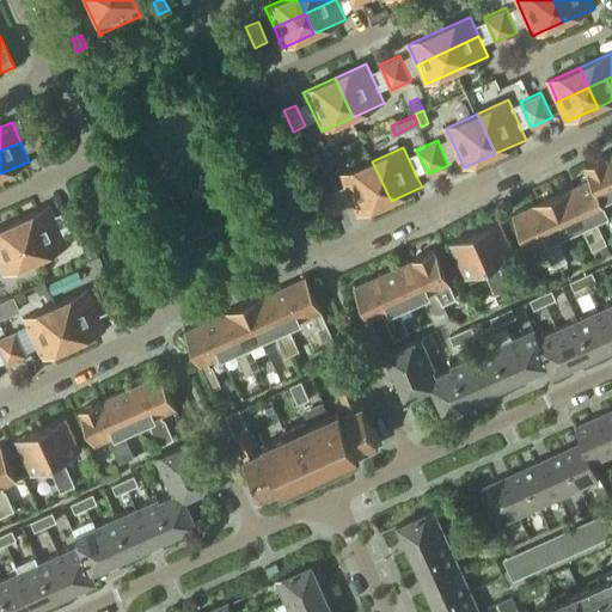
[(611,202),(609,196),(611,194),(611,169),(606,155),(587,164),(593,177),(603,199),(601,200),(607,213),(611,222),(611,202)]
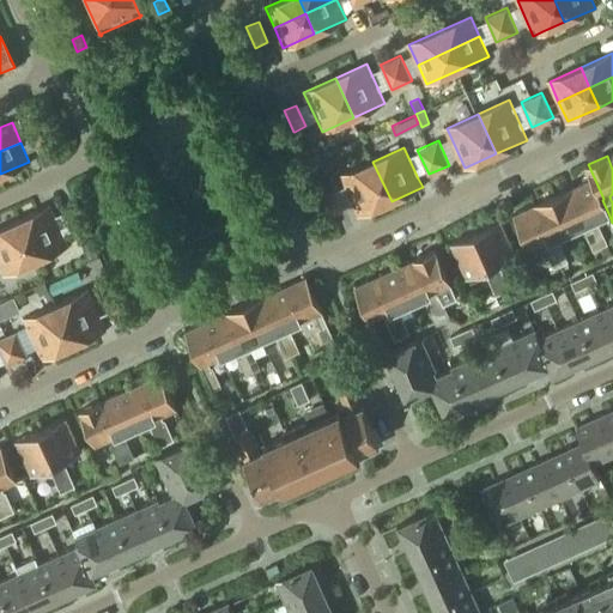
[(359,216),(392,201),(372,162),(341,176),(359,216)]
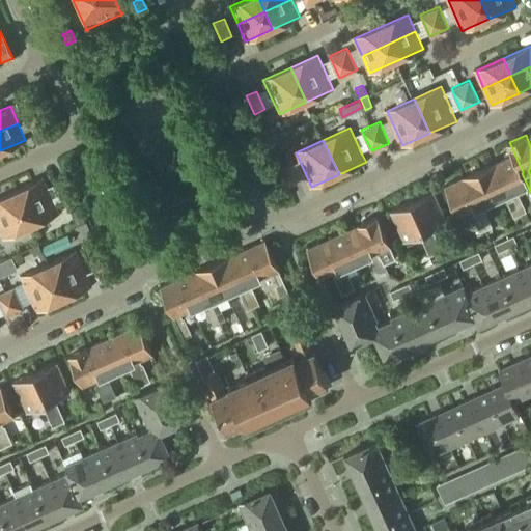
[(522,173),(523,172),(514,154),(497,162),(521,213),(526,211),(516,189),(527,185),(522,173)]
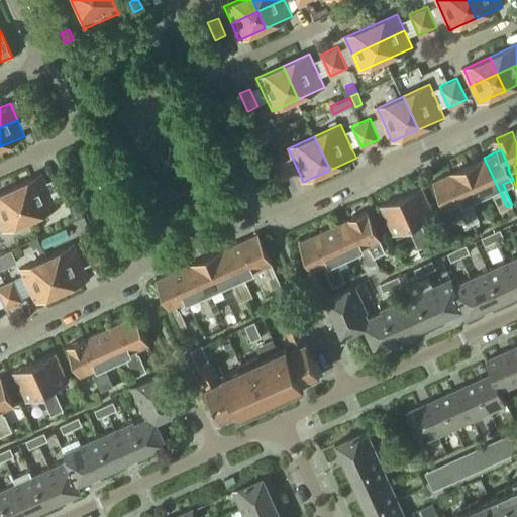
[(507,207),(484,158),(468,165),(481,194),(492,189),(501,210),(507,207)]
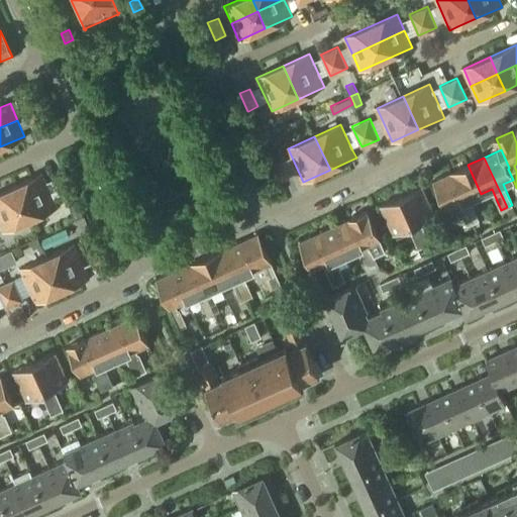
[(290,177),(282,160),(271,165),(279,182),(290,177)]
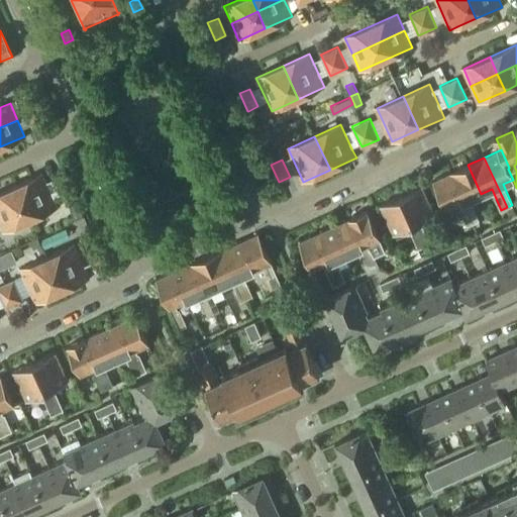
[(469,200),(481,194),(468,165),(450,173),(474,223),(480,220),(472,202),(471,203),(469,200)]
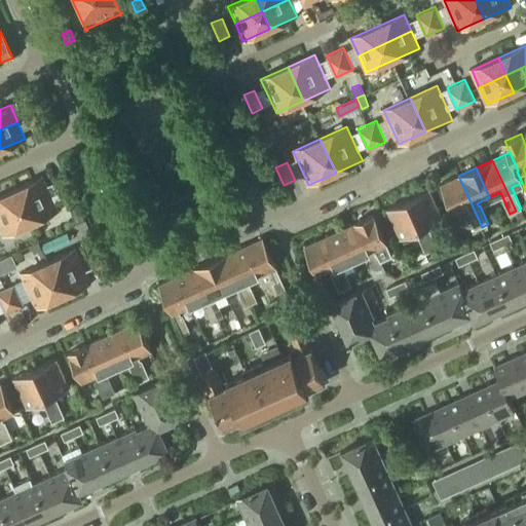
[(482,227),(458,176),(441,184),(454,213),(466,208),(468,212),(467,212),(476,230),(482,227)]
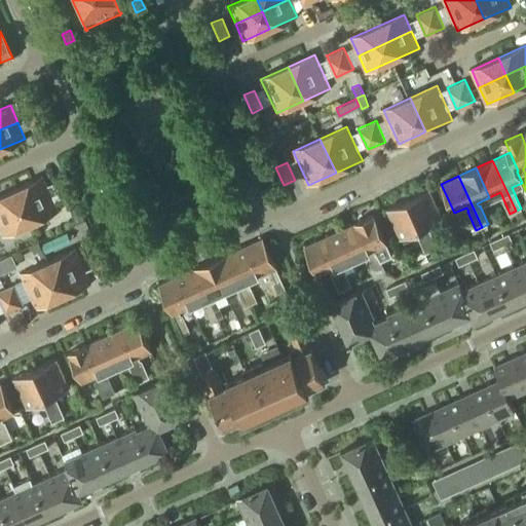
[(42,177),(15,189),(31,223),(58,211),(42,177)]
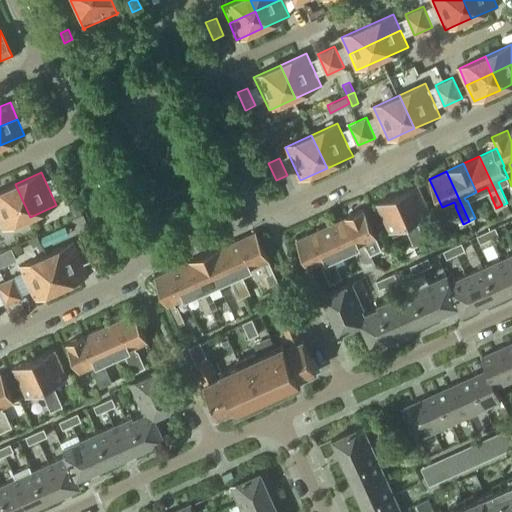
[(0,219),(4,229),(30,217),(15,184),(0,191),(0,219)]
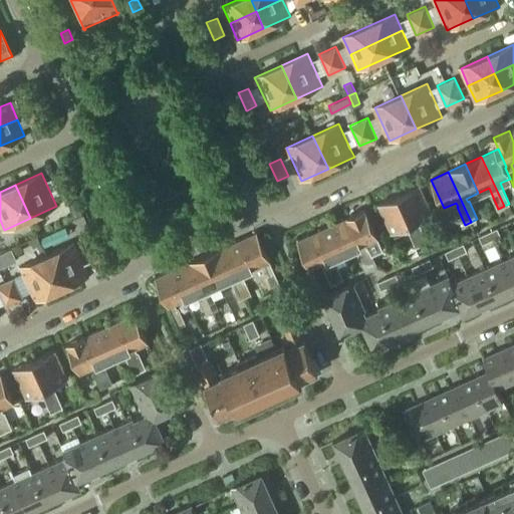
[(420,185),(399,195),(422,244),(426,252),(431,250),(420,225),(424,224),(422,219),(433,214),(420,185)]
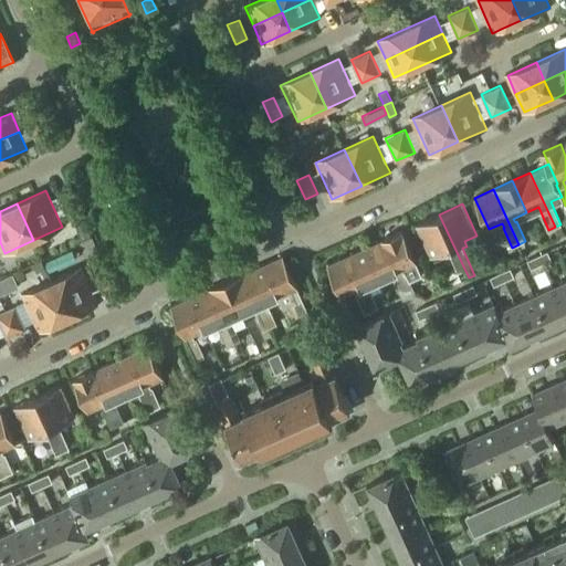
[(458,272),(464,269),(439,215),(416,224),(430,257),(443,251),(446,255),(449,254),(458,272)]
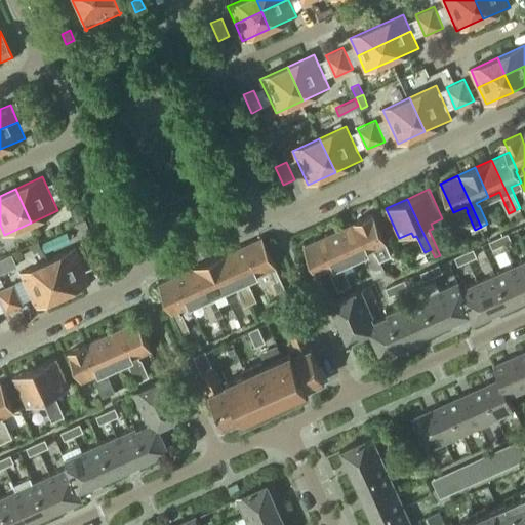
[(79,207),(72,211),(77,221),(84,218),(79,207)]
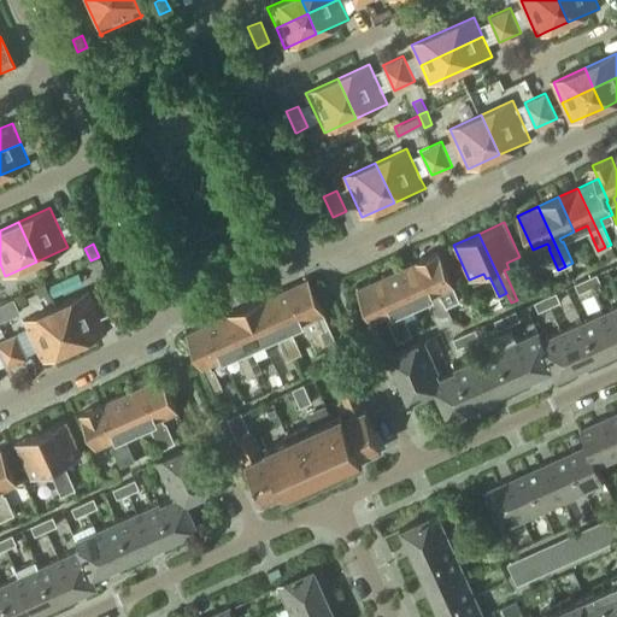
[(453,287),(438,252),(418,262),(444,318),(452,315),(448,306),(459,301),(453,287)]
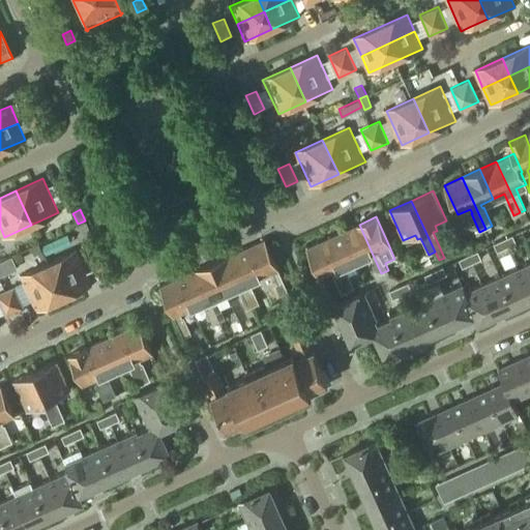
[(359,225),(343,232),(356,262),(367,256),(370,259),(367,260),(376,276),(381,273),(359,225)]
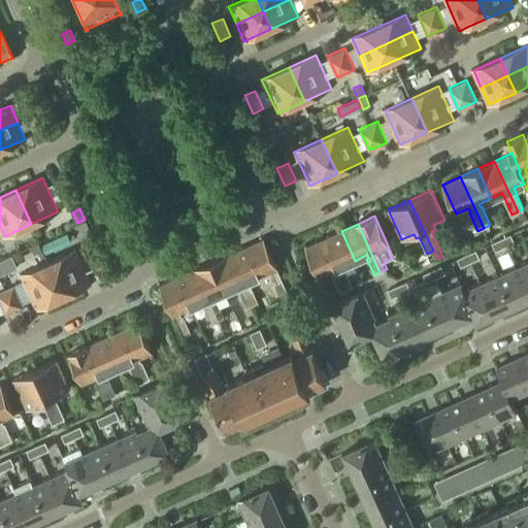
[(341,231),(325,238),(348,288),(353,285),(344,268),(343,269),(342,266),(355,261),(341,231)]
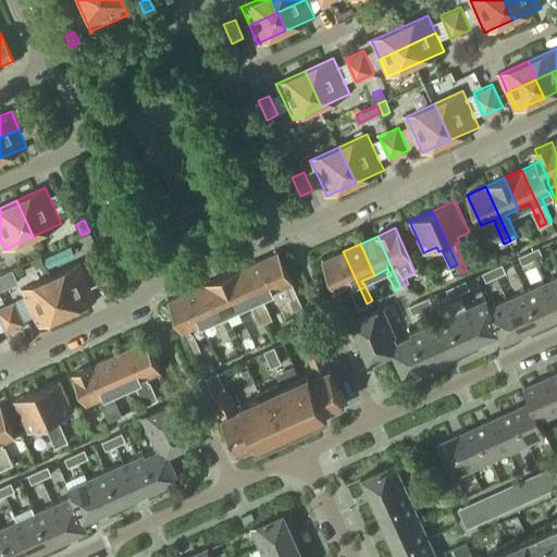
[(543,255),(540,246),(530,250),(533,259),(543,255)]
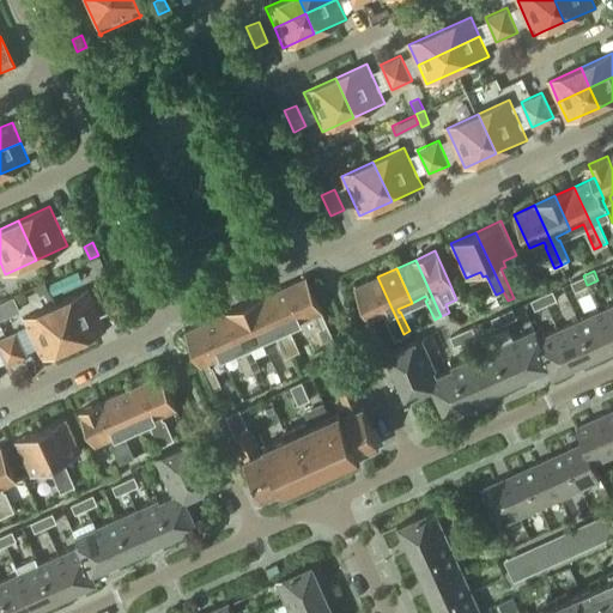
[(587,285),(583,275),(571,281),(576,290),(587,285)]
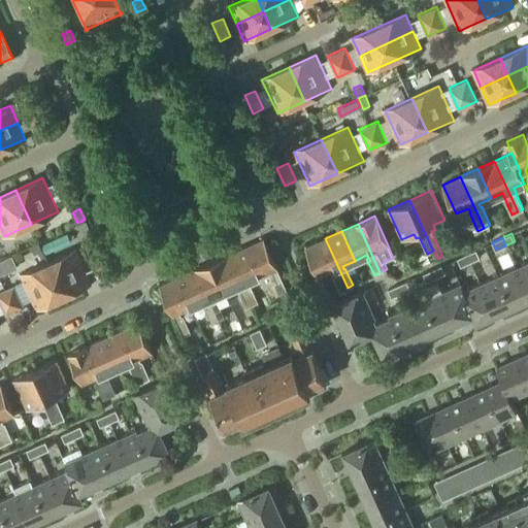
[(279,292),(286,289),(263,238),(245,245),(259,276),(270,271),(279,292)]
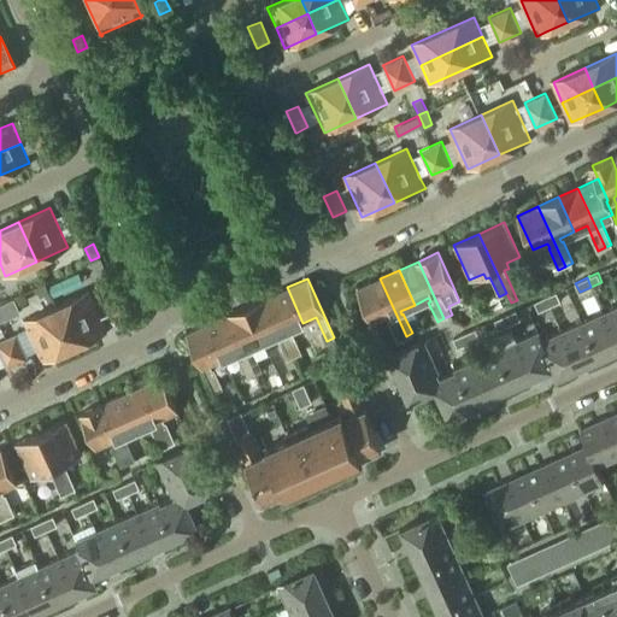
[(398,340),(406,336),(380,278),(360,288),(376,322),(388,316),(391,319),(388,321),(398,340)]
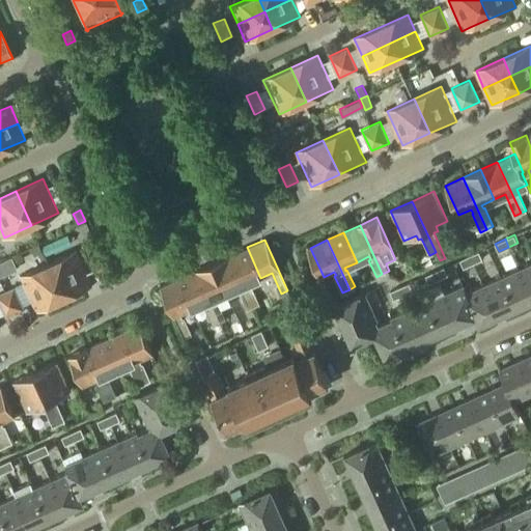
[(38,244),(32,247),(36,255),(43,252),(38,244)]
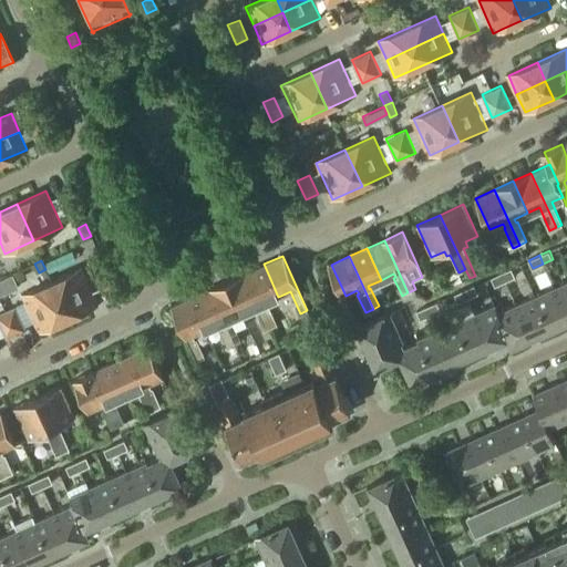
[(266,302),(278,297),(264,264),(246,272),(270,326),(277,322),(268,305),(267,306),(266,302)]
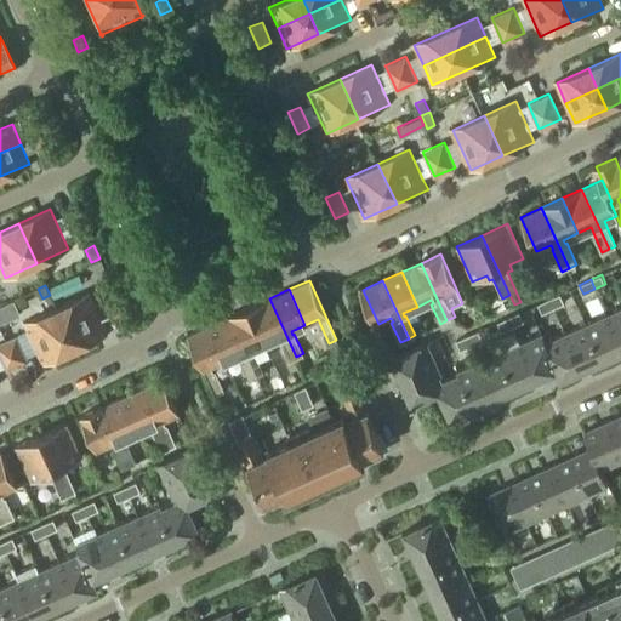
[(565,302),(562,292),(550,298),(553,307),(565,302)]
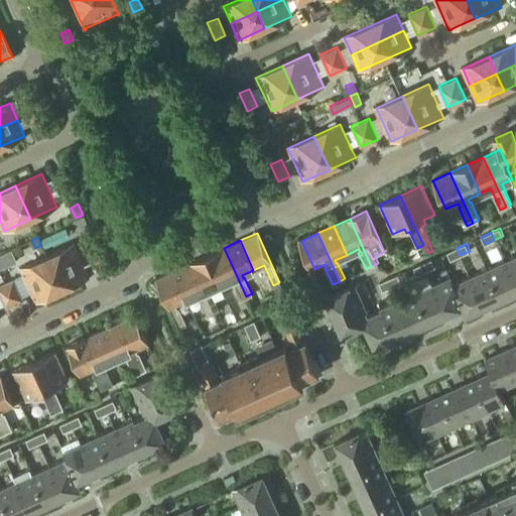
[(74,245),(47,256),(62,289),(89,278),(74,245)]
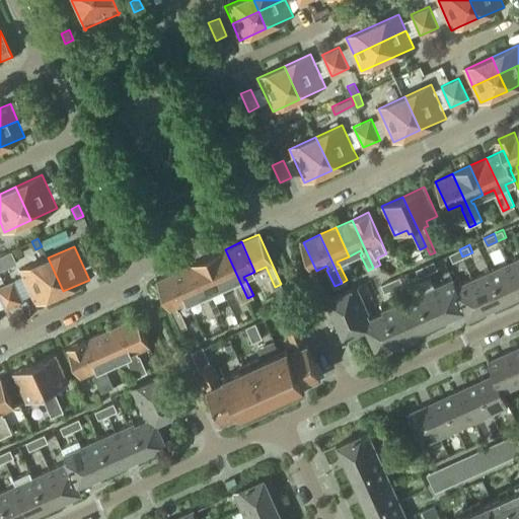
[(14,248),(0,255),(0,261),(3,267),(19,258),(14,248)]
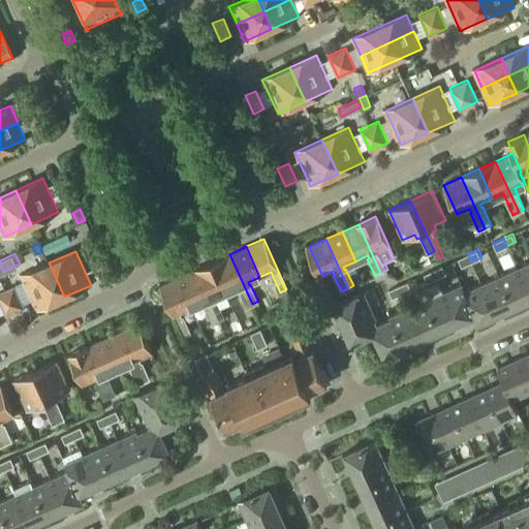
[(252,304),(229,254),(212,261),(226,292),(238,286),(240,289),(238,290),(246,307),(252,304)]
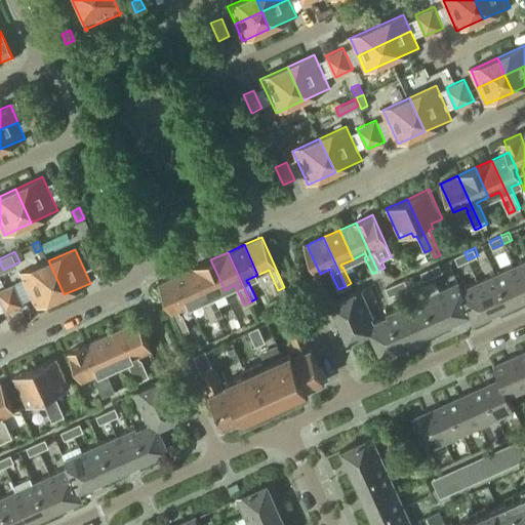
[(468,259),(465,252),(454,256),(457,265),(468,259)]
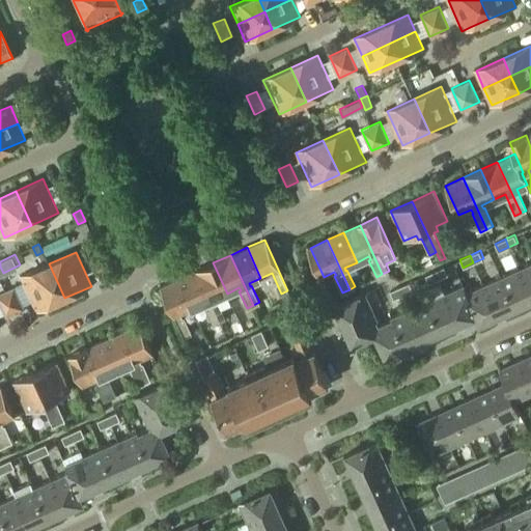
[(216,299),(227,294),(213,262),(196,271),(219,320),(226,317),(218,301),(217,301),(216,299)]
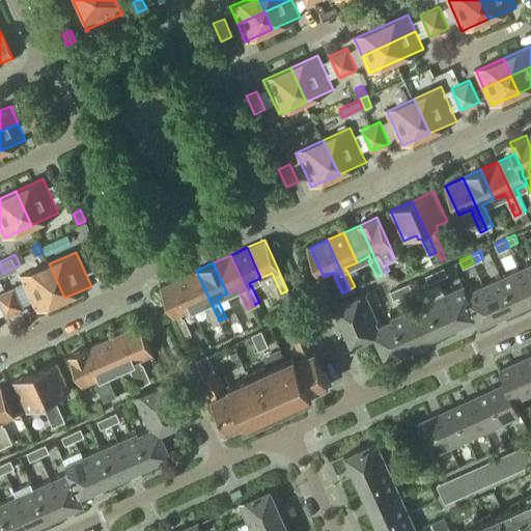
[(36,310),(64,298),(49,263),(22,276),(36,310)]
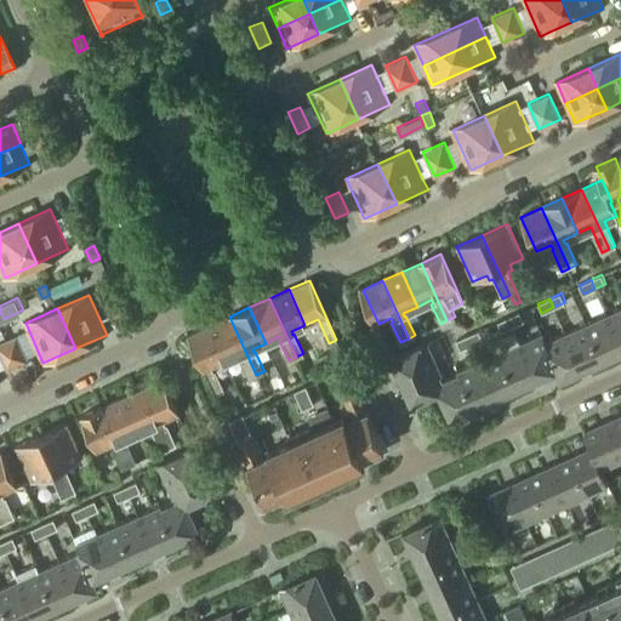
[(620,308),(607,315),(620,347),(620,308)]
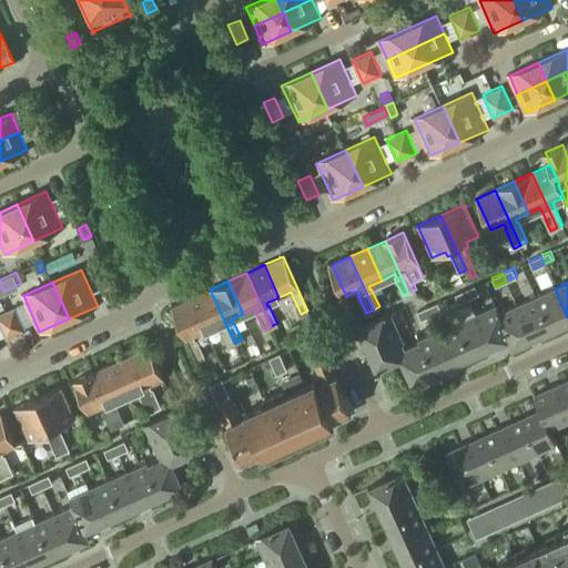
[(479,294),(475,285),(465,290),(469,298),(479,294)]
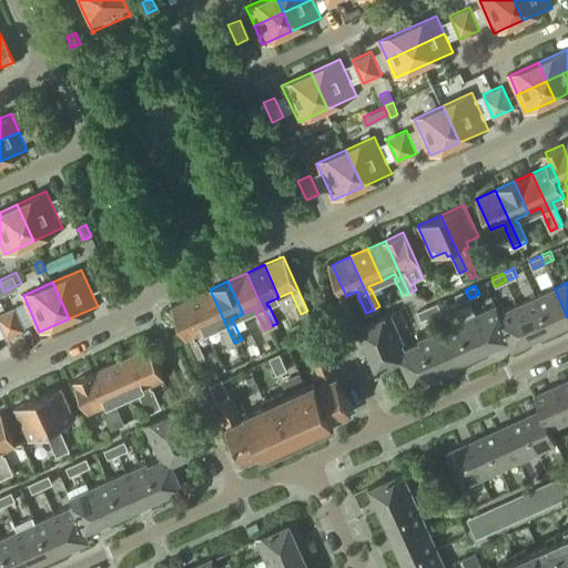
[(567,317),(555,288),(536,297),(550,330),(567,321),(567,317)]
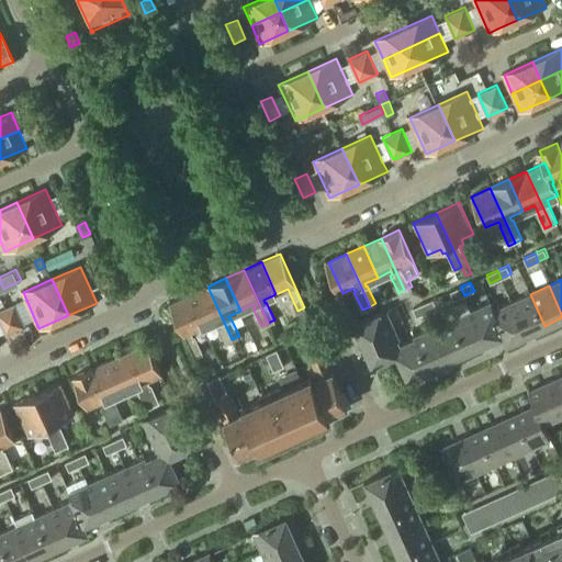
[(232,339),(208,287),(190,294),(204,327),(217,321),(220,324),(217,324),(226,343),(232,339)]
